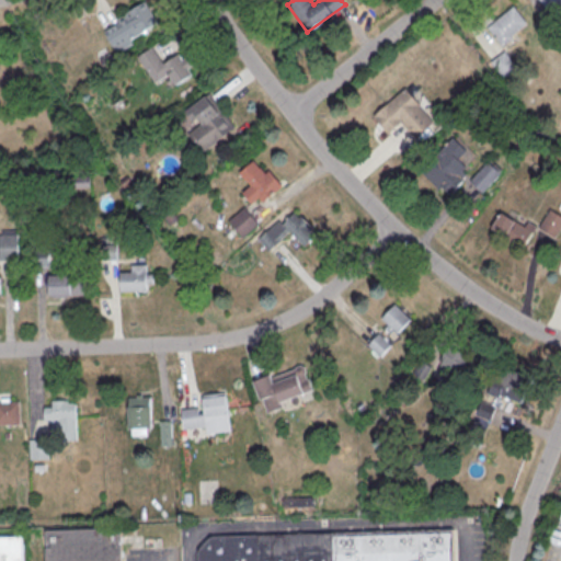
[(560,2),(560,0),(539,0),(550,12),(560,2)]
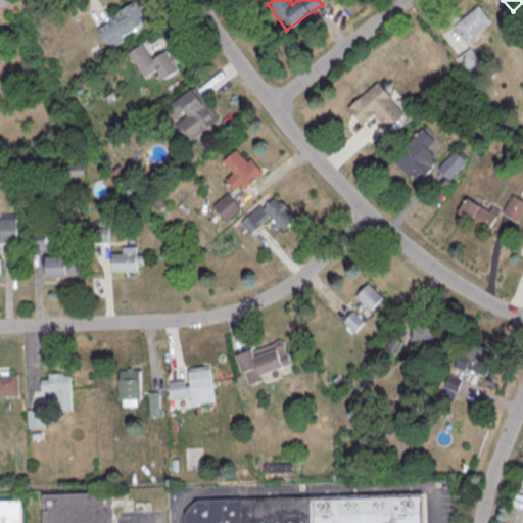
[(133,2),(108,16),(110,20),(97,29),(110,50),(125,41),(122,37),(145,21),(133,2)]
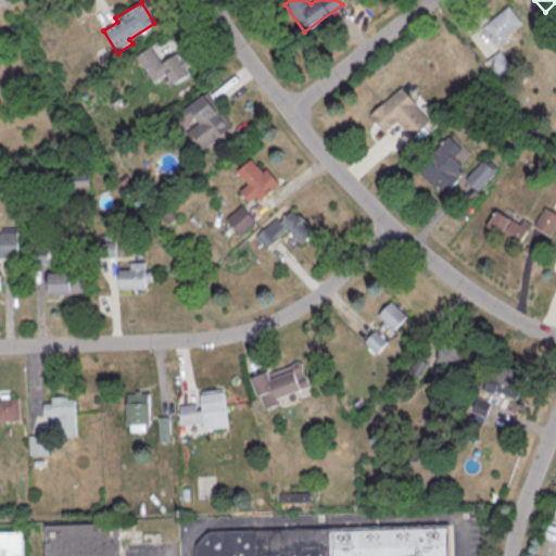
[(482,26),(509,5),(522,23),(506,35),(508,37),(497,46),(482,26)]
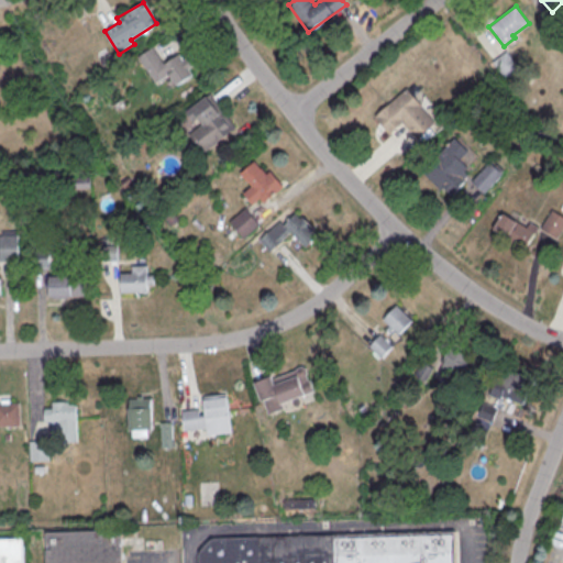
[(164,64),(178,54),(192,76),(177,87),(168,75),(155,85),(136,57),(152,46),(164,64)]
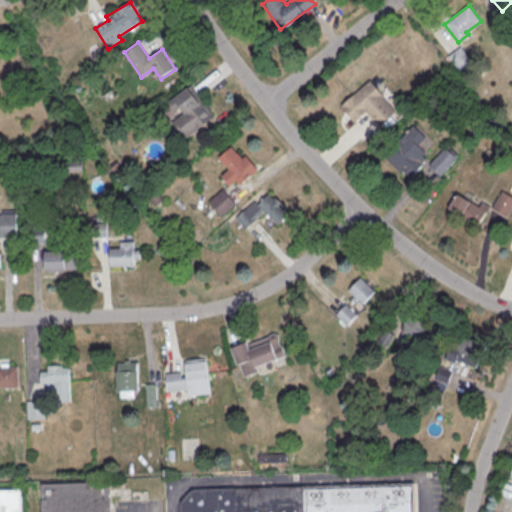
[(448,56),(460,46),(471,61),(459,71),(448,56)]
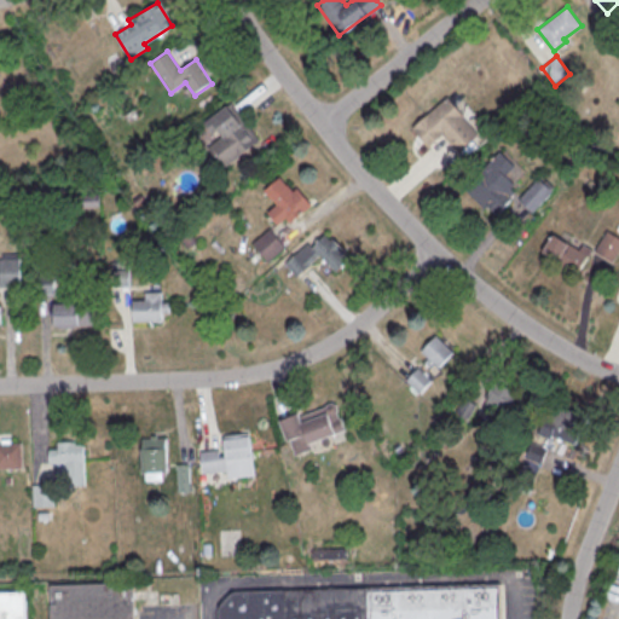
[(411,127),(447,97),(479,134),(457,152),(443,134),(428,146),(411,127)]
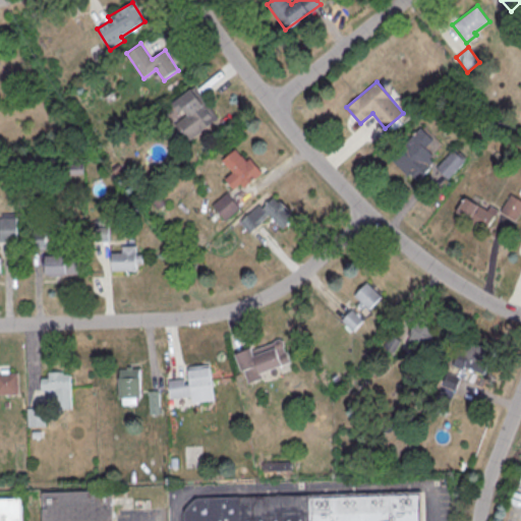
[(190,88),(204,105),(207,103),(218,119),(187,141),(174,123),(181,118),(170,102),(190,88)]
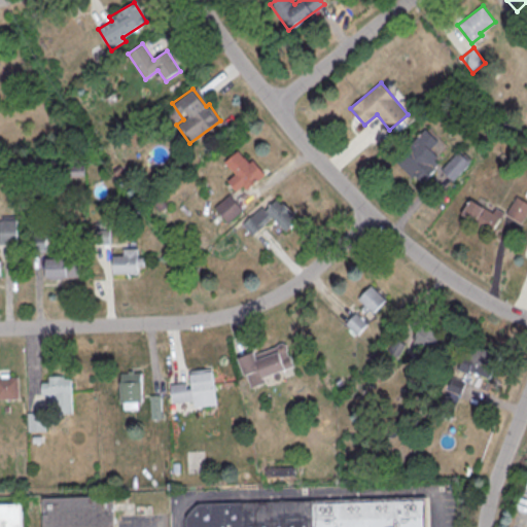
[(394,161),(425,128),(438,141),(430,149),(438,156),(435,161),(440,164),(422,182),(415,175),(412,177),(394,161)]
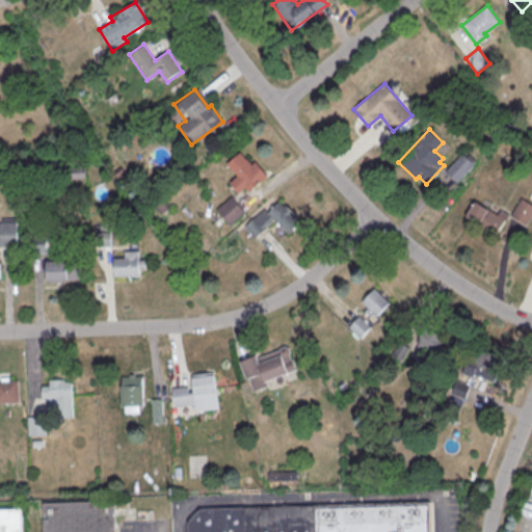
[(230,181),(242,196),(267,177),(245,149),(228,162),(237,176),(230,181)]
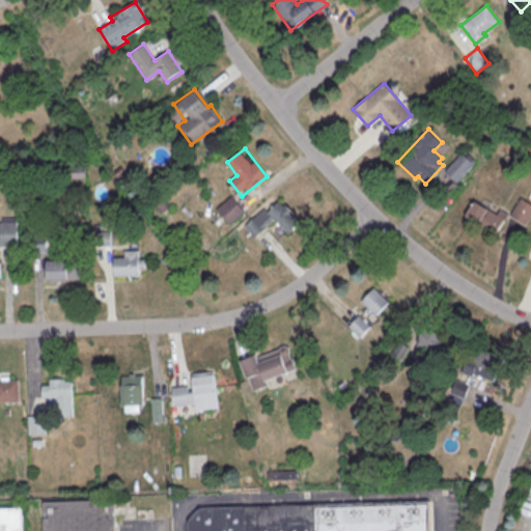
[(445,171),(462,154),(474,165),(457,183),(445,171)]
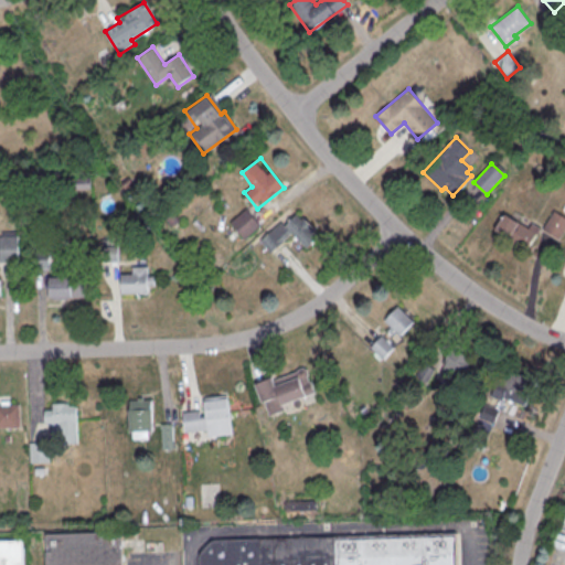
[(230,222),(245,209),(259,225),(244,240),(230,222)]
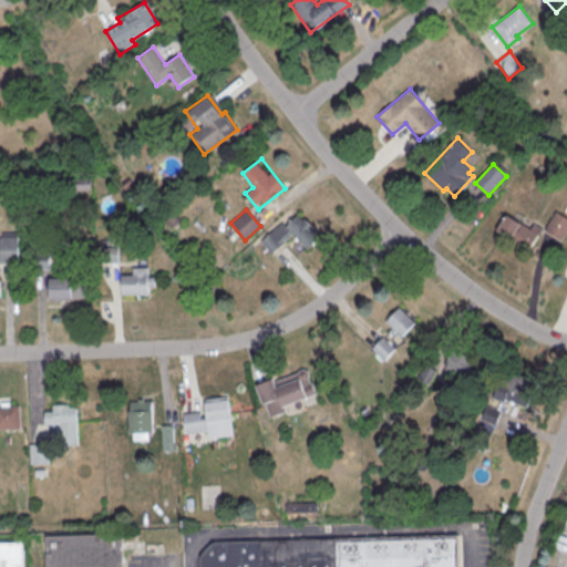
[(566,218),(556,212),(544,229),(560,240),(566,228),(566,218)]
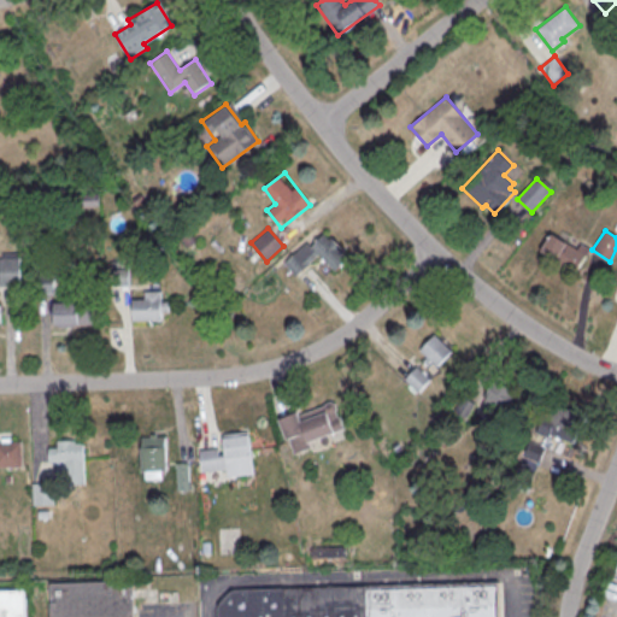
[(552,233),(540,253),(575,274),(587,254),(552,233)]
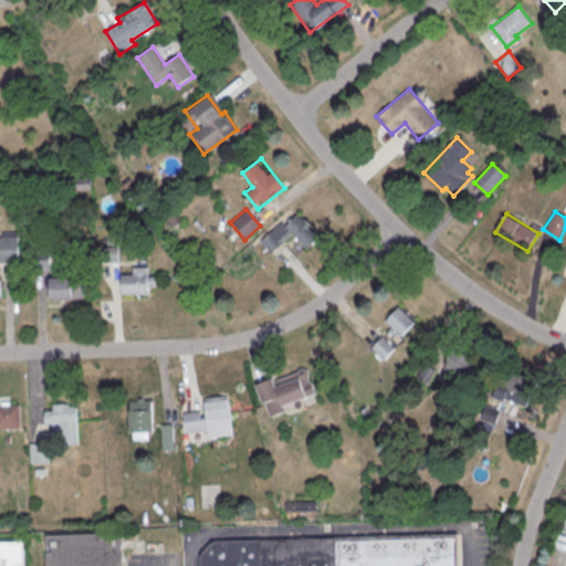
[(284,226),(295,215),(301,219),(303,217),(315,229),(313,231),(318,236),(306,248),(292,232),(271,253),(260,241),(281,222),(284,226)]
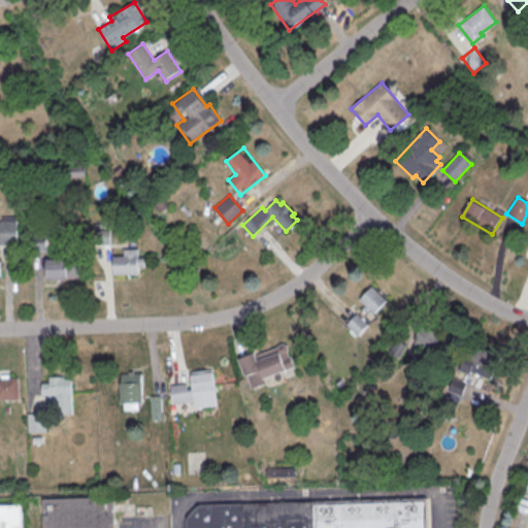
[(0,222),(17,222),(18,244),(0,244),(0,222)]
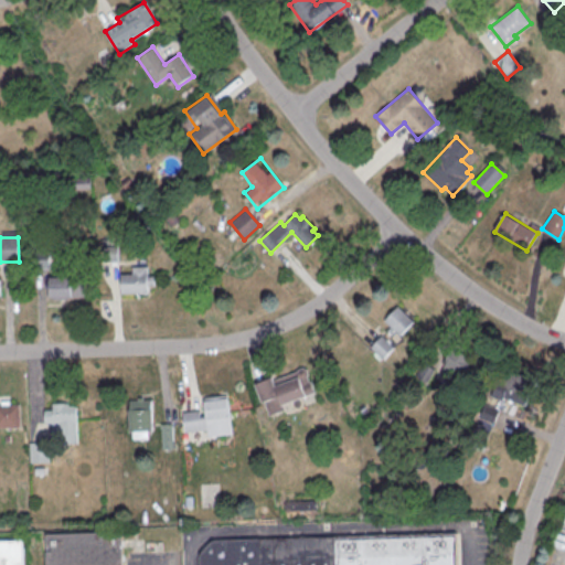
[(104,246),(118,245),(119,260),(105,262),(104,246)]
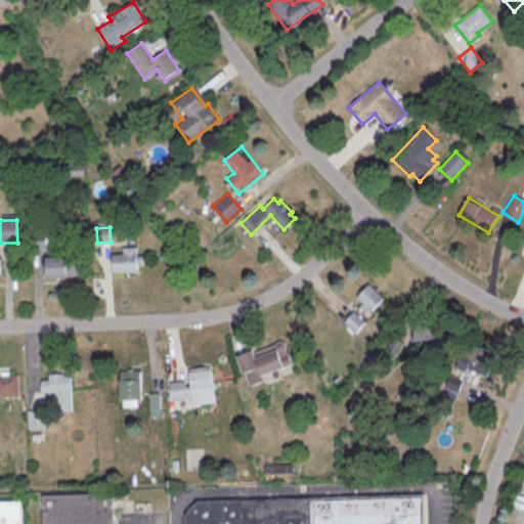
[(33,232),(45,232),(46,247),(33,248),(33,232)]
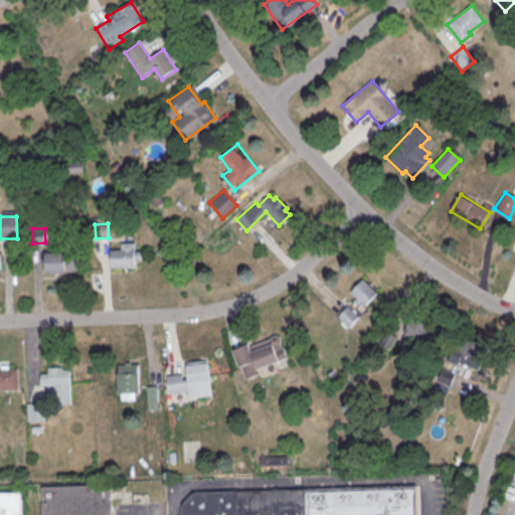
[(110,249),(121,248),(121,242),(135,242),(135,267),(111,268),(110,249)]
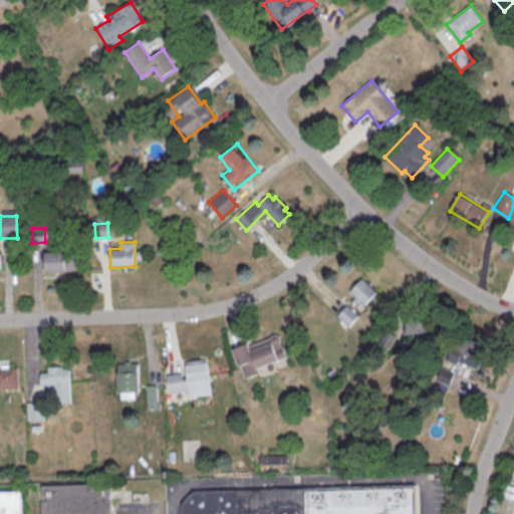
[(45,250),(76,250),(76,269),(46,270),(45,250)]
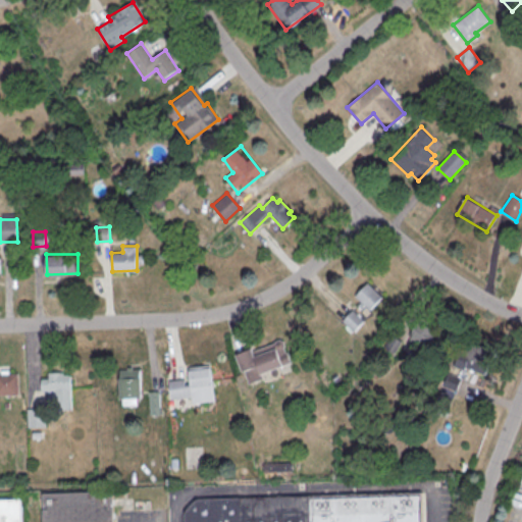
[(383,297),(368,282),(354,297),(369,312),(383,297)]
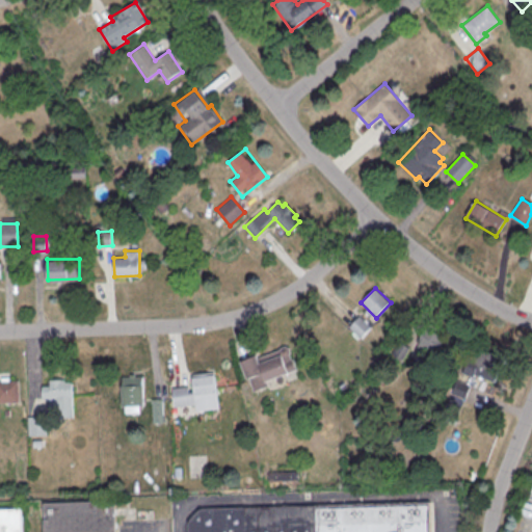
[(361,337),(371,326),(360,317),(350,326),(361,337)]
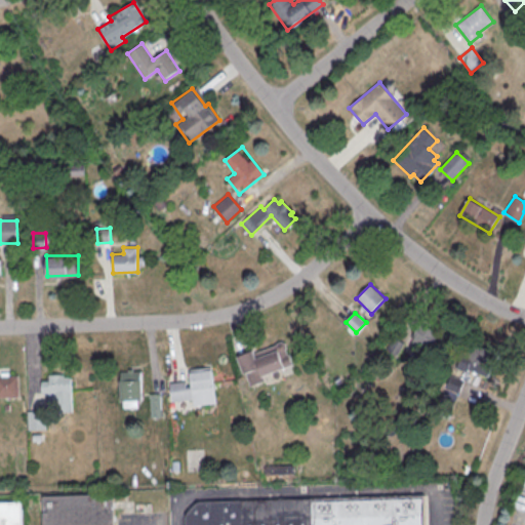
[(438,331),(415,321),(404,346),(427,356),(438,331)]
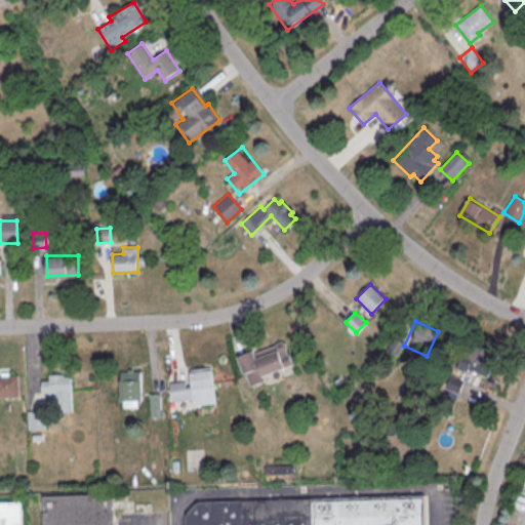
[(493,353),(470,339),(455,366),(480,378),(493,353)]
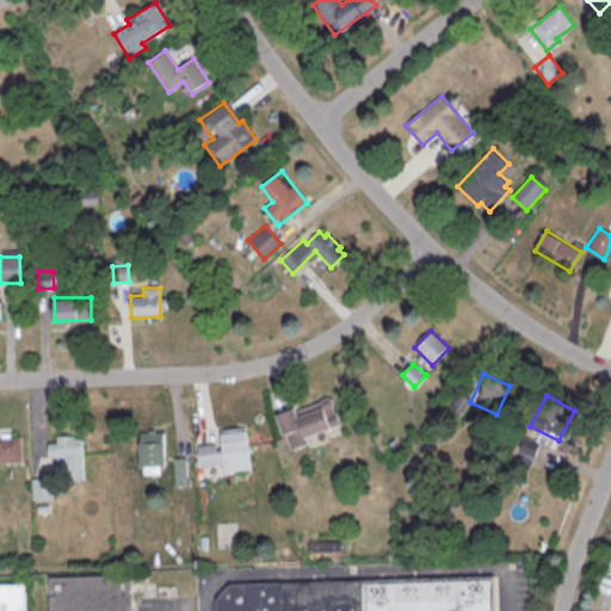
[(276,414),(290,451),(308,444),(306,438),(340,425),(332,400),(326,397),(322,399),(320,402),(294,412),(292,408),(276,414)]
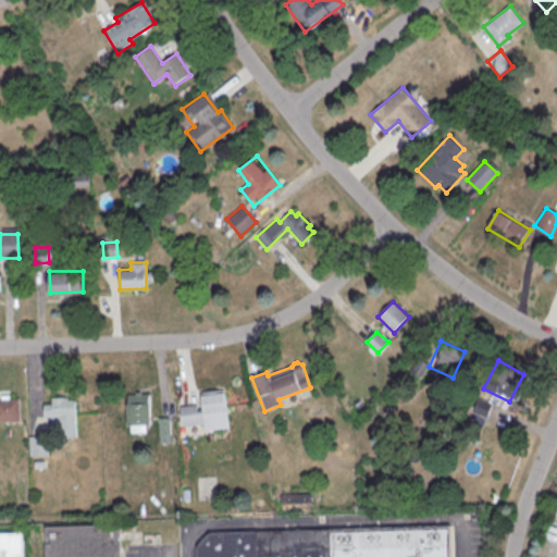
[(225,388),(231,429),(206,432),(205,423),(183,425),(181,407),(197,405),(198,410),(203,410),(201,392),(225,388)]
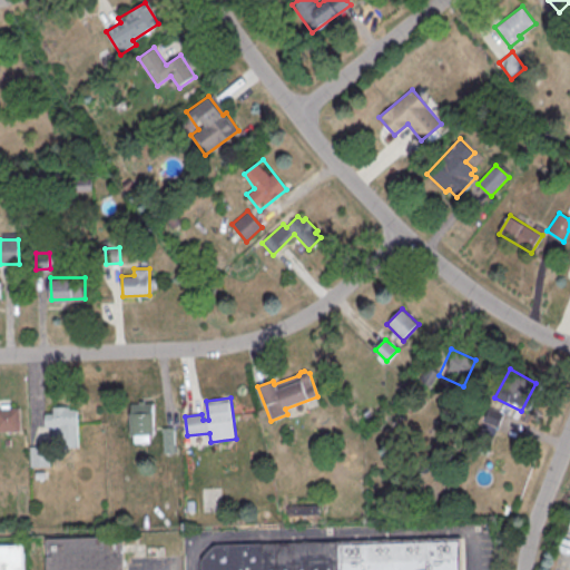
[(131,403),(131,433),(155,433),(154,403),(131,403)]
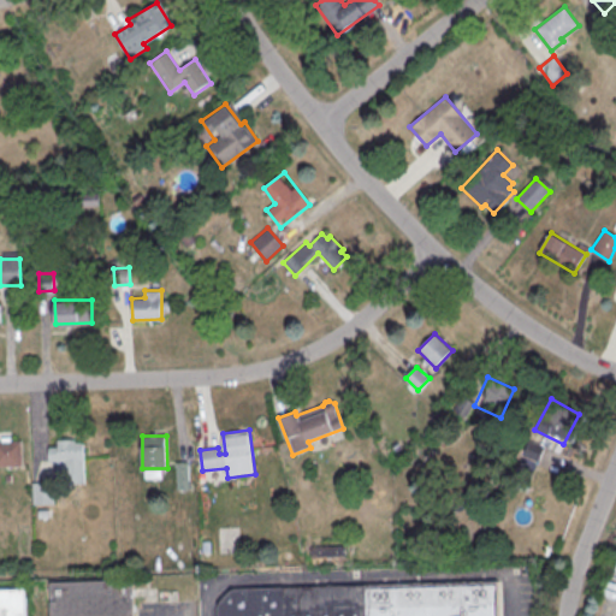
[(58,439),(83,439),(86,484),(64,484),(63,465),(51,465),(49,446),(58,446),(58,439)]
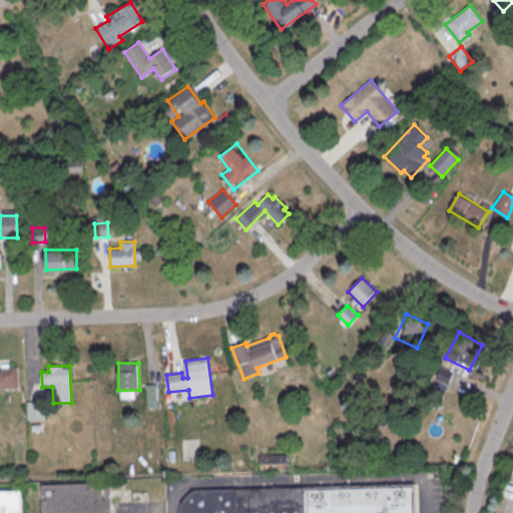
[(0,367),(18,367),(19,388),(0,388),(0,367)]
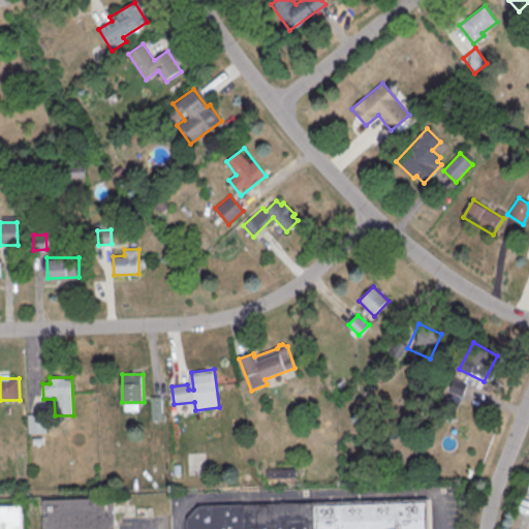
[(161,397),(151,397),(151,421),(161,421),(161,397)]
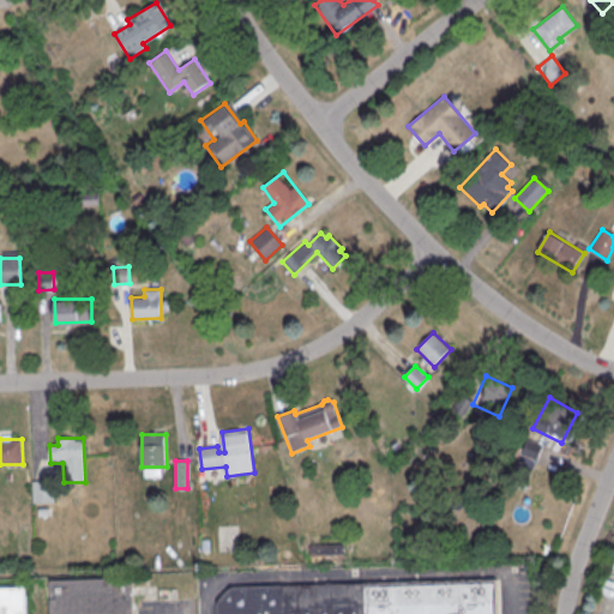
[(32,481),(54,481),(54,504),(34,504),(32,481)]
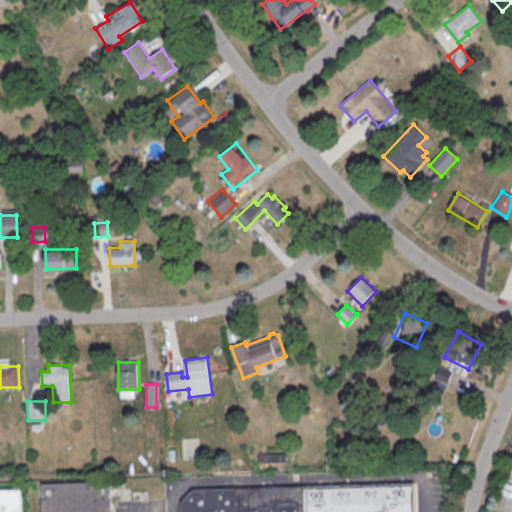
[(40,511),(40,485),(110,482),(111,511),(40,511)]
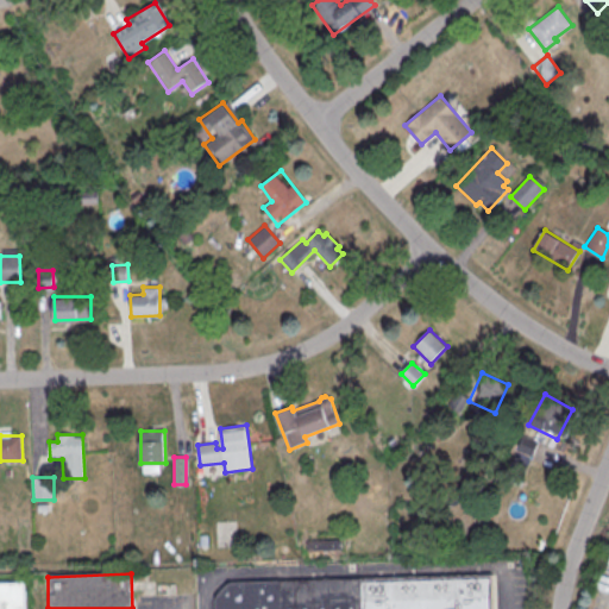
[(214,608),(214,598),(227,583),(493,573),(493,608),(214,608)]
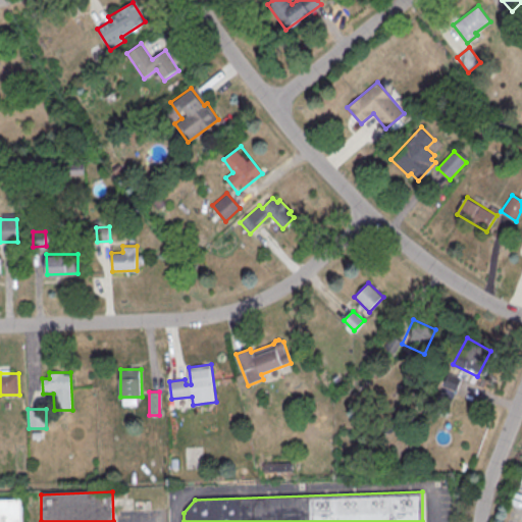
[(0,521),(0,502),(21,502),(21,521),(0,521)]
